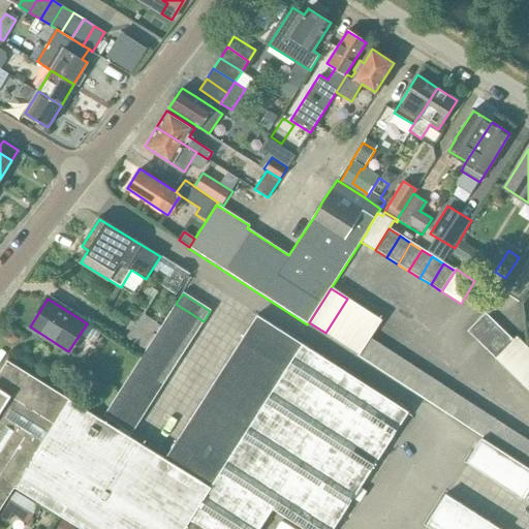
[(364,309),(347,299),(325,333),(342,344),(364,309)]
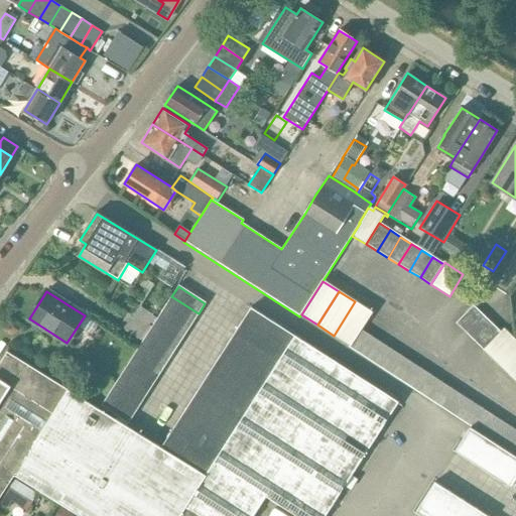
[(165,306),(192,323),(199,313),(171,296),(165,306)]
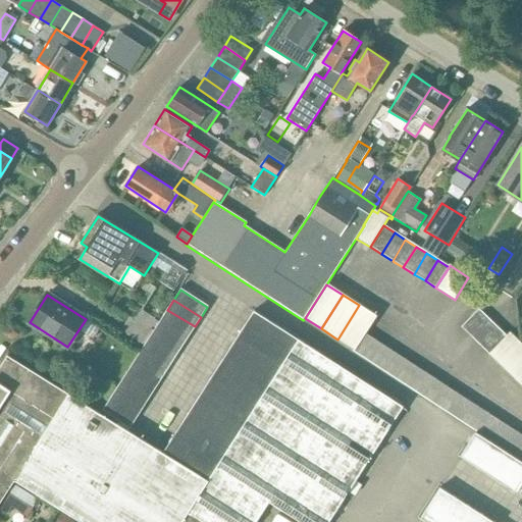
[(375,315),(359,305),(337,340),(354,350),(364,333),(375,315)]
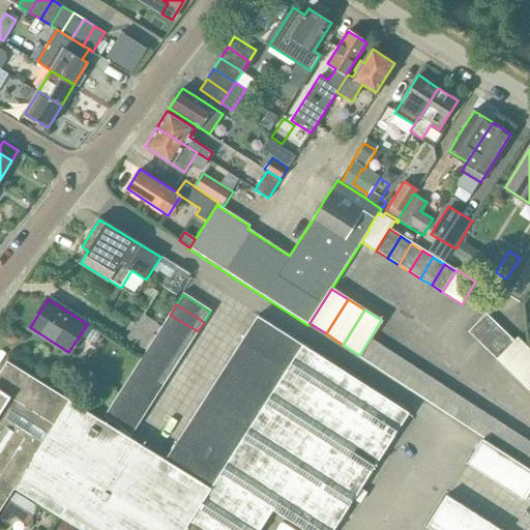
[(468,332),(496,360),(514,342),(513,341),(487,314),(468,332)]
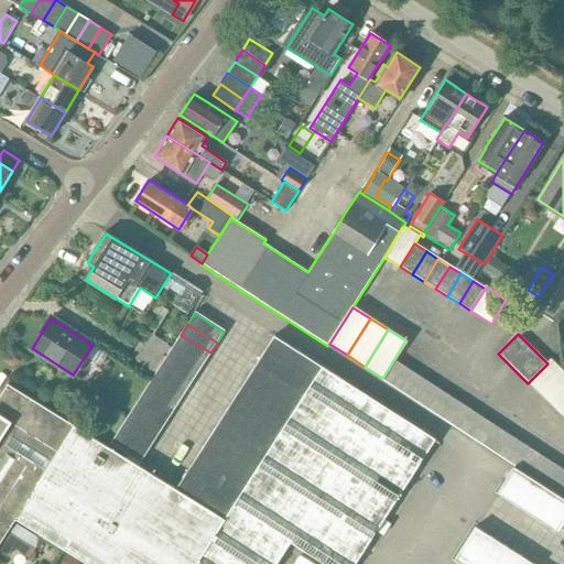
[(210,353),(181,335),(174,345),(204,364),(210,353)]
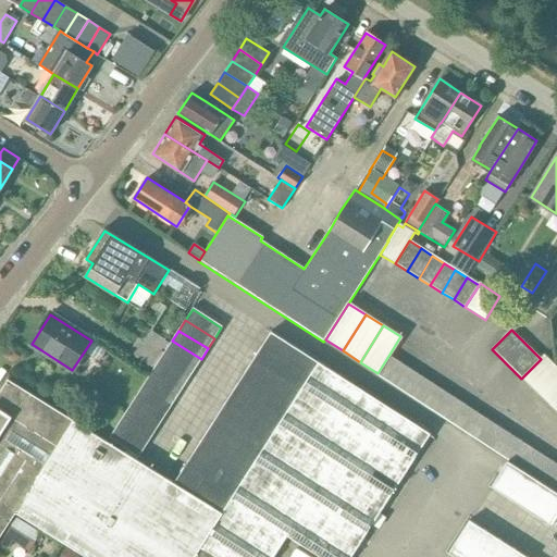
[(318,362),(270,332),(258,351),(306,381),(318,362)]
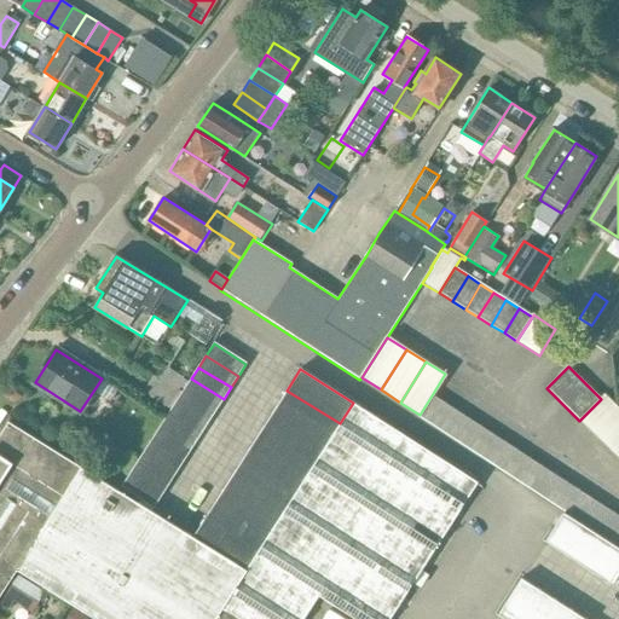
[(143,393),(163,406),(169,398),(175,388),(154,375),(143,393)]
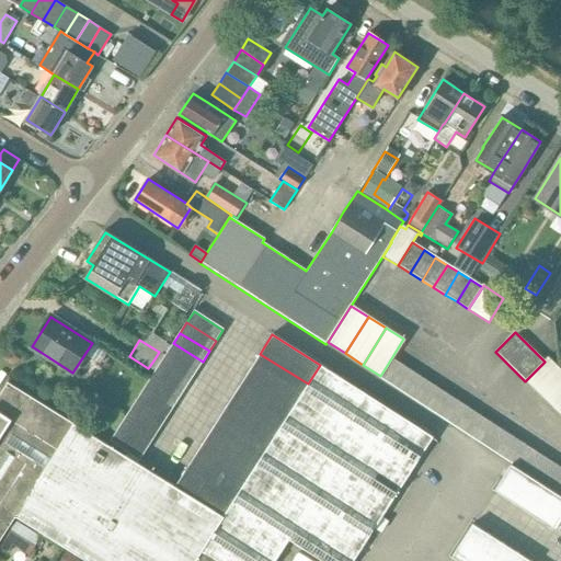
[(167,354),(196,373),(203,362),(173,343),(167,354)]
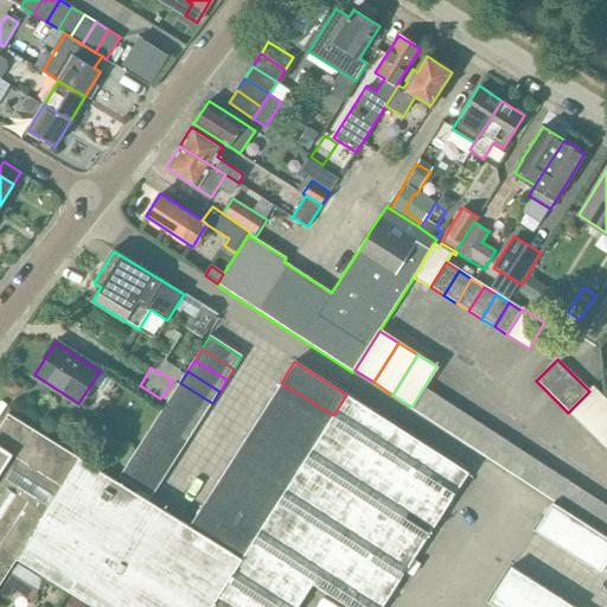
[(179,385),(172,381),(166,390),(205,414),(212,403),(180,383),(179,385)]
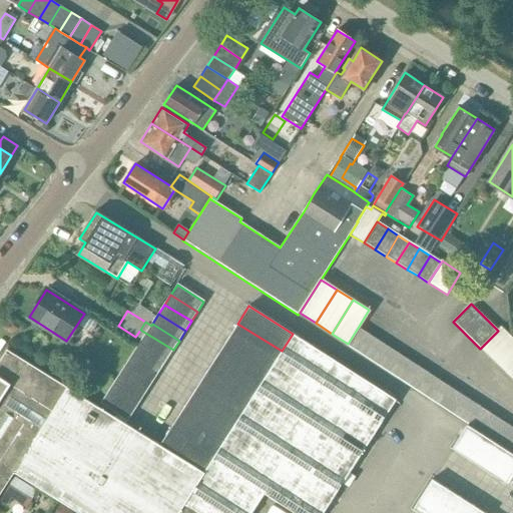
[(237,324),(225,342),(271,369),(282,351),(237,324)]
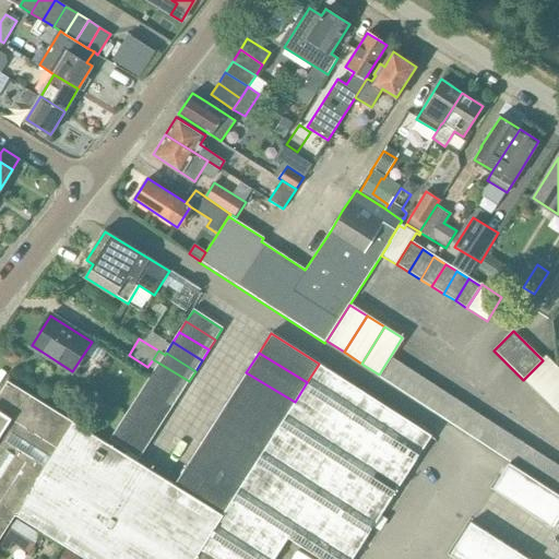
[(523,380),(532,389),(556,366),(546,356),(542,359),(543,360),(523,380)]
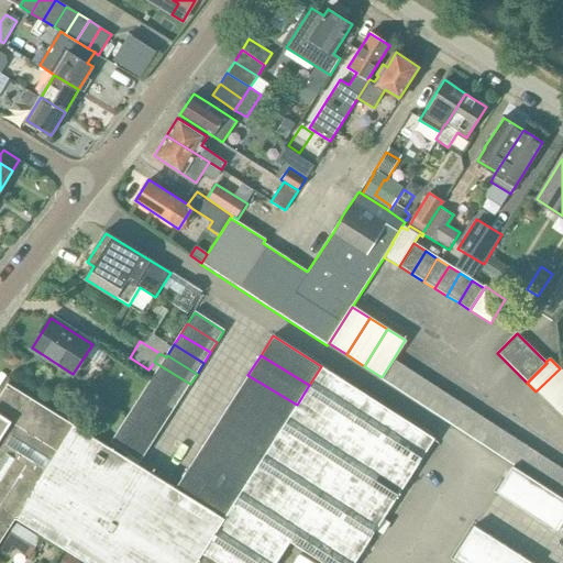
[(379,379),(390,386),(393,384),(404,367),(393,360),(382,377),(379,379)]
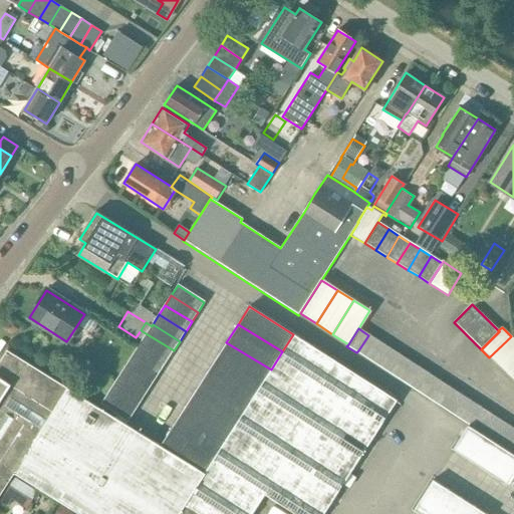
[(136,337),(143,341),(141,343),(168,360),(174,350),(141,330),(136,337)]
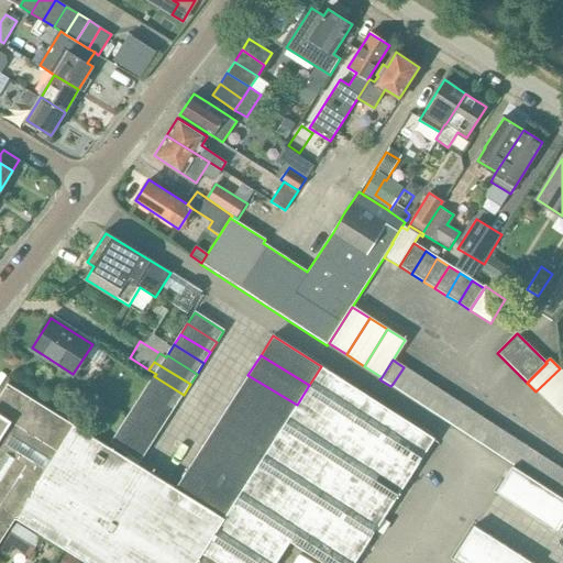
[(261,462),(250,479),(239,496),(231,508),(224,520),(209,543),(240,562),(275,562),(289,541),(333,473),(378,403),(321,366),(309,385),(297,405),(284,424),(272,444),(261,462)]
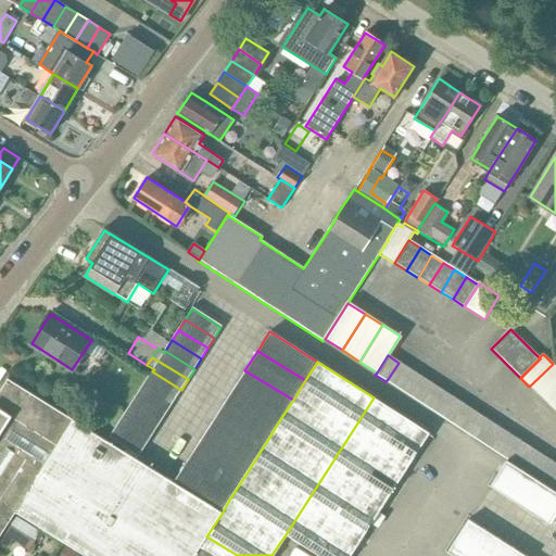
[(386,381),(396,389),(399,387),(409,369),(399,363),(388,379),(386,381)]
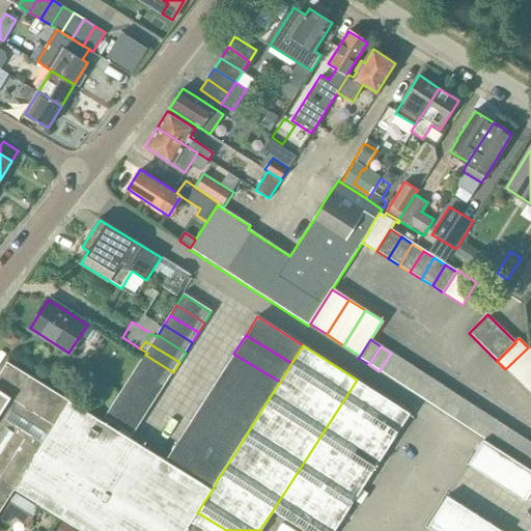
[(505,369),(514,379),(530,361),(530,350),(528,347),(505,369)]
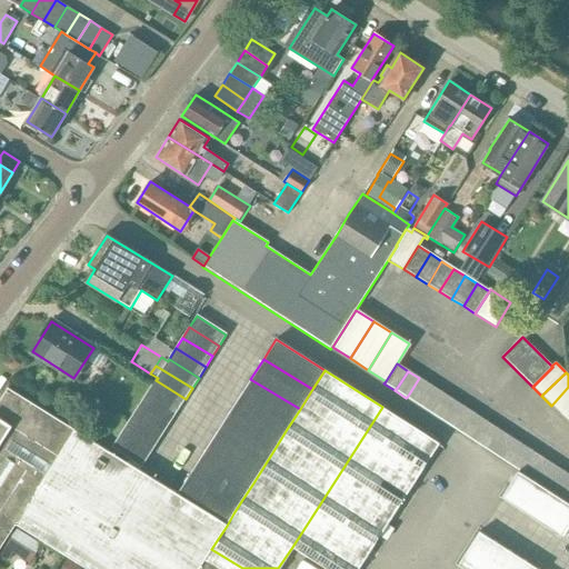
[(406,398),(418,405),(419,403),(430,386),(419,378),(408,396),(406,398)]
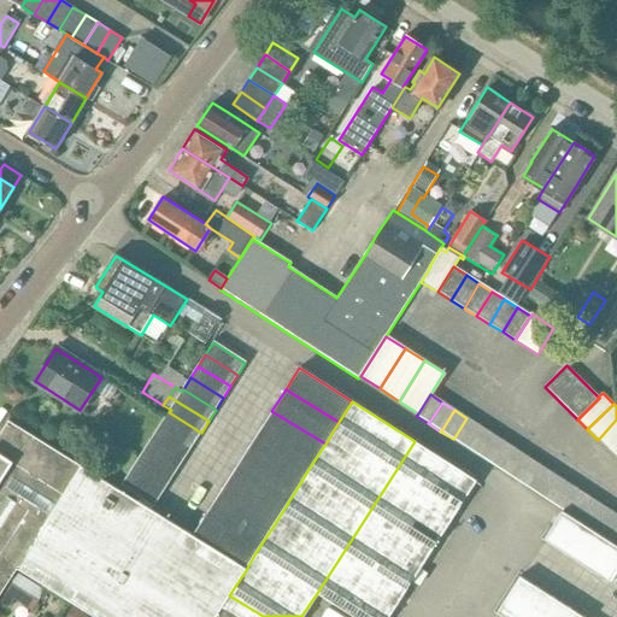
[(271,411),(258,433),(311,465),(325,444),(271,411)]
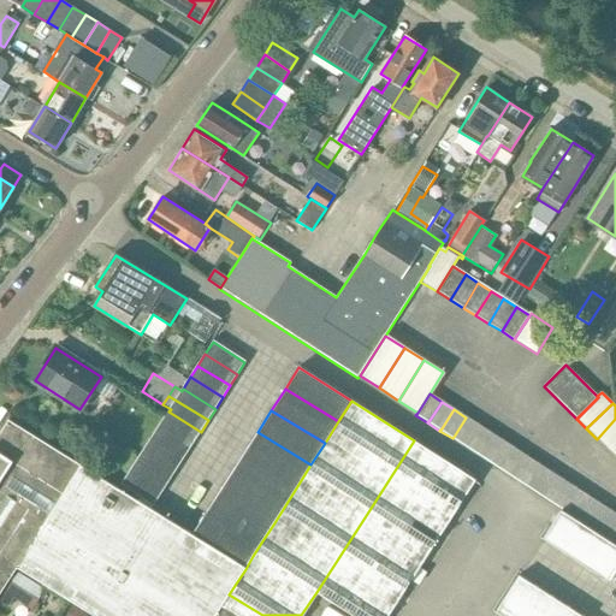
[(161,424),(194,444),(201,432),(169,412),(161,424)]
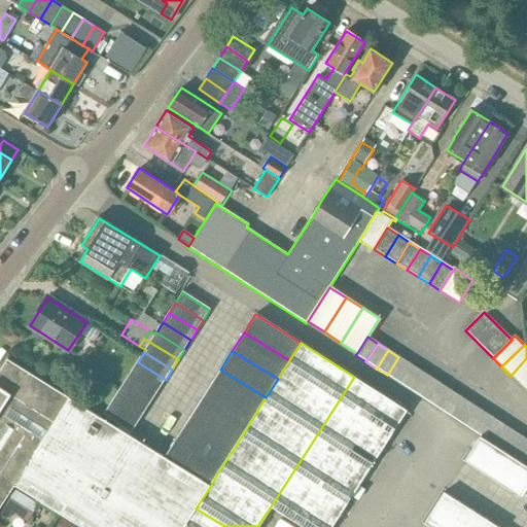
[(387,375),(397,382),(398,380),(409,363),(398,357),(388,374),(387,375)]
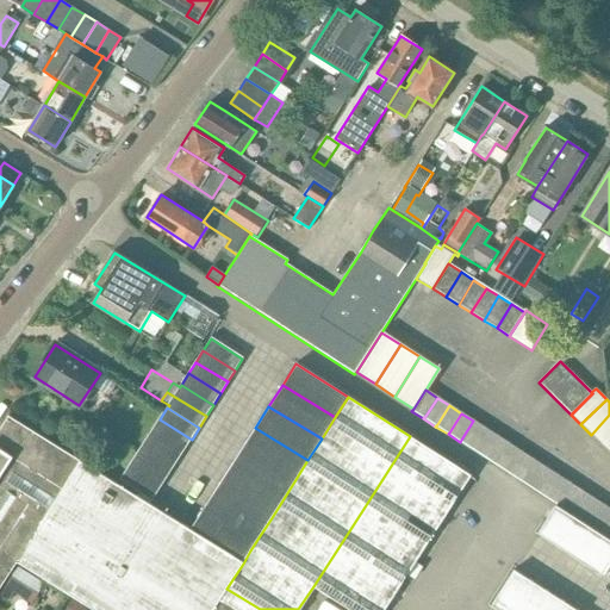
[(601,444),(609,435),(609,415),(591,435),(601,444)]
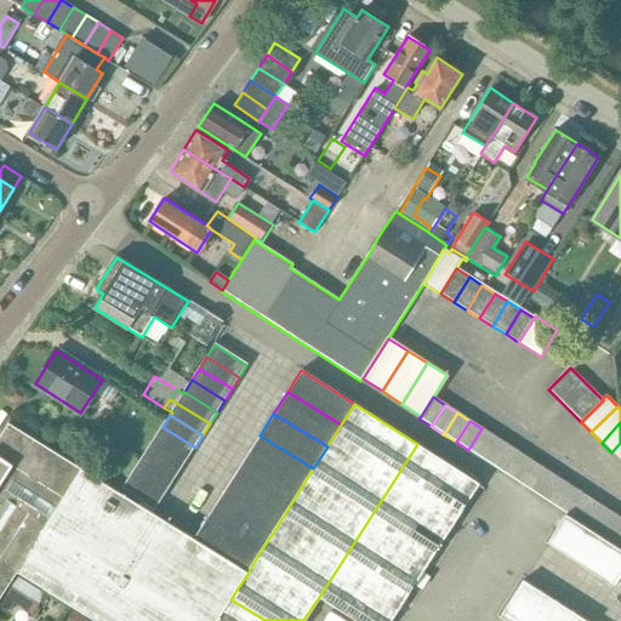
[(0,590),(4,592),(18,570),(83,469),(10,425),(0,439),(0,590)]
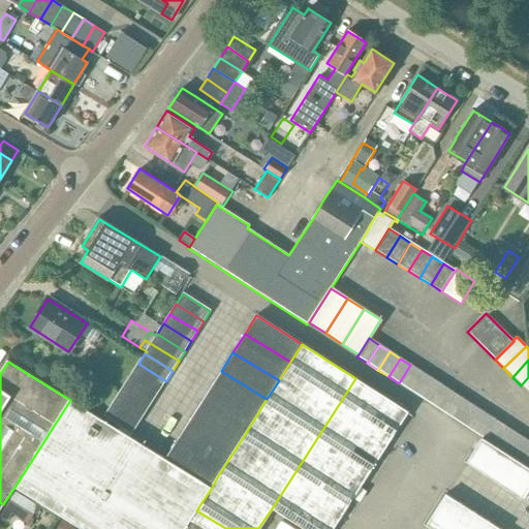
[(132,373),(160,391),(166,381),(138,364),(132,373)]
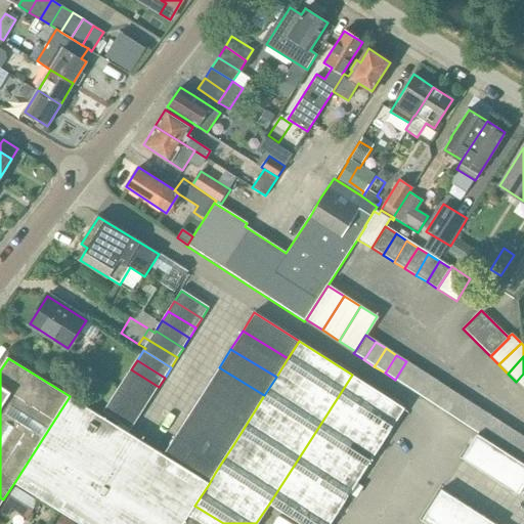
[(395,380),(405,386),(406,385),(417,368),(406,361),(396,378),(395,380)]
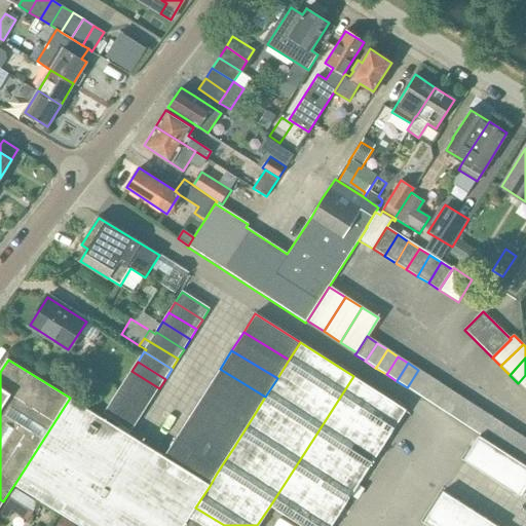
[(220,369),(209,386),(254,415),(265,397),(220,369)]
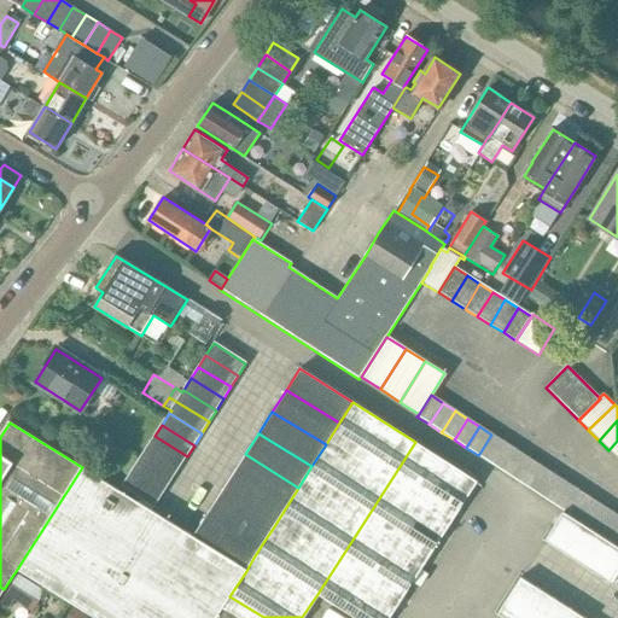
[(478,455),(490,464),(491,462),(503,442),(491,435),(479,454),(478,455)]
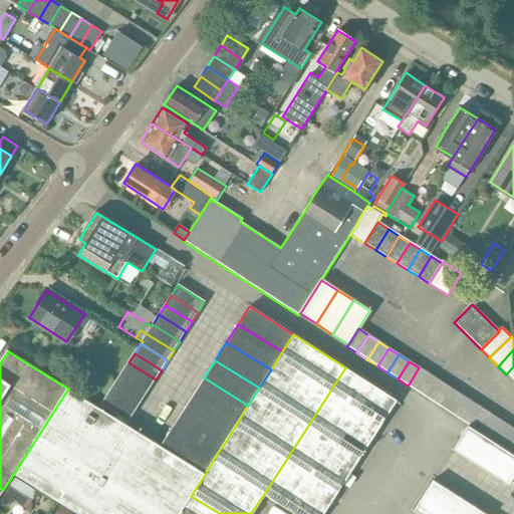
[(122,372),(150,390),(156,379),(129,362),(122,372)]
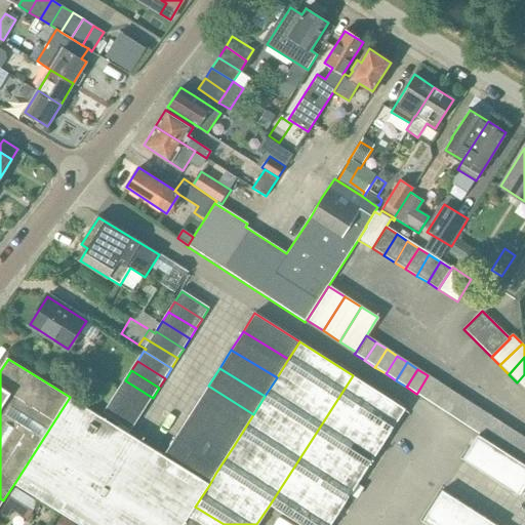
[(353,375),(311,441),(338,457),(325,477),(351,493),(404,409),(353,375)]
